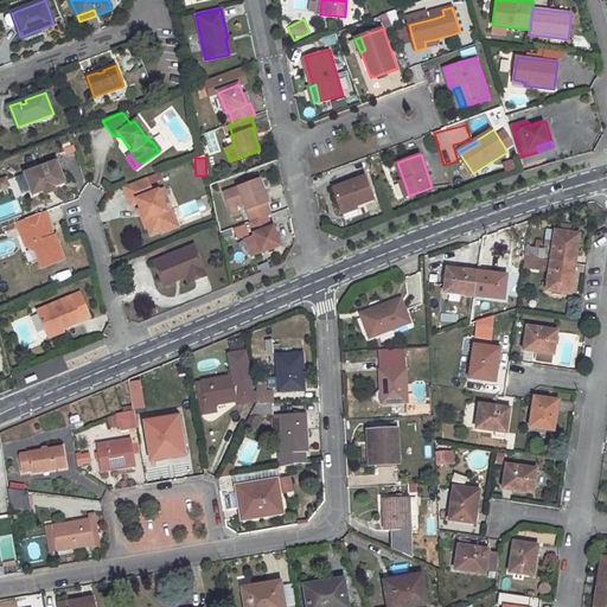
[(51,189),(53,187),(64,184),(64,183),(56,161),(24,173),(31,195),(42,191),(45,190),(44,187),(50,185),(51,189)]
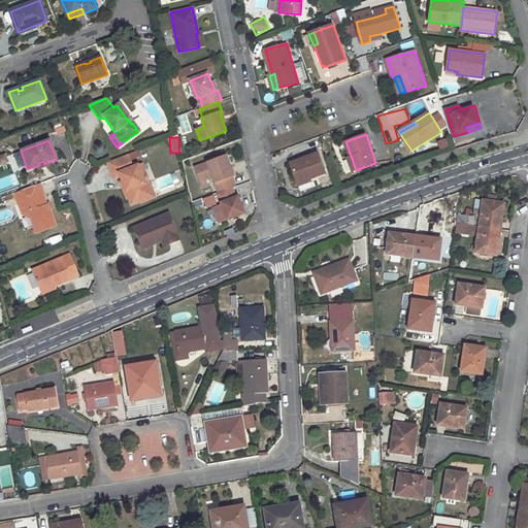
[(319,153),(290,163),(297,183),(326,173),(319,153)]
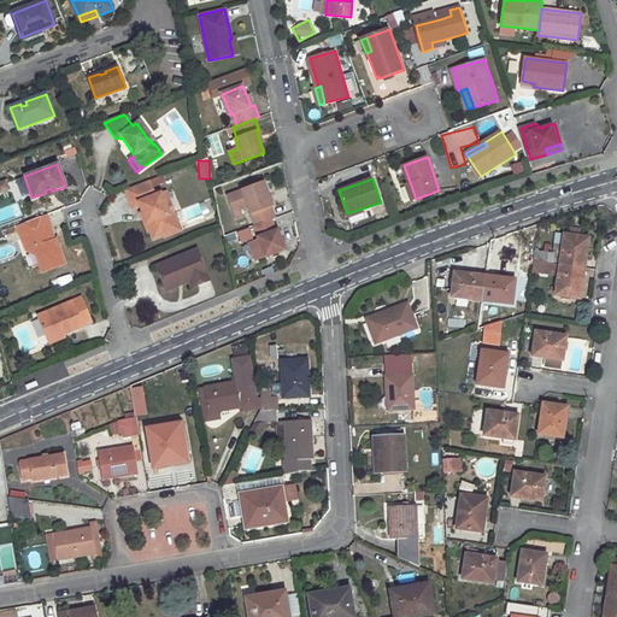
[(168,215),(164,204),(166,203),(162,193),(154,195),(148,181),(124,191),(131,210),(139,207),(141,213),(148,233),(152,240),(163,235),(162,234),(174,229),(177,227),(172,213),(168,215)]
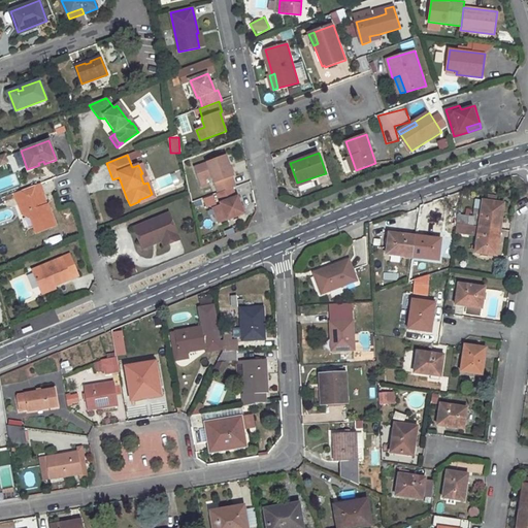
[(232,188),(234,187),(231,177),(233,176),(226,156),(195,167),(201,188),(207,186),(205,179),(212,177),(218,193),(232,188)]
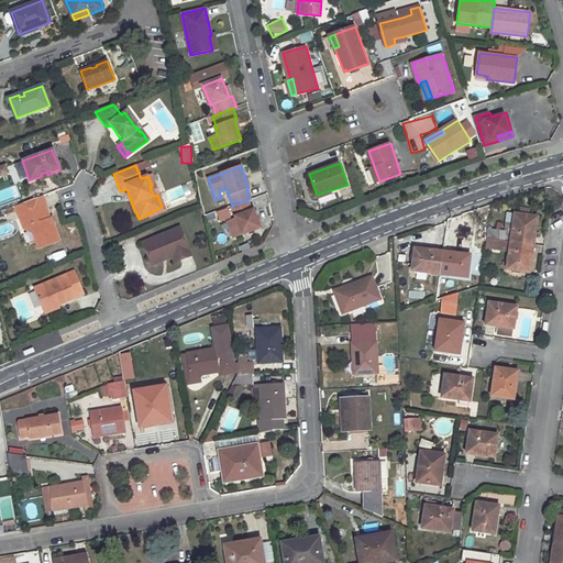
[(41,181),(51,177),(50,174),(47,175),(46,172),(41,174),(42,176),(39,177),(41,181)]
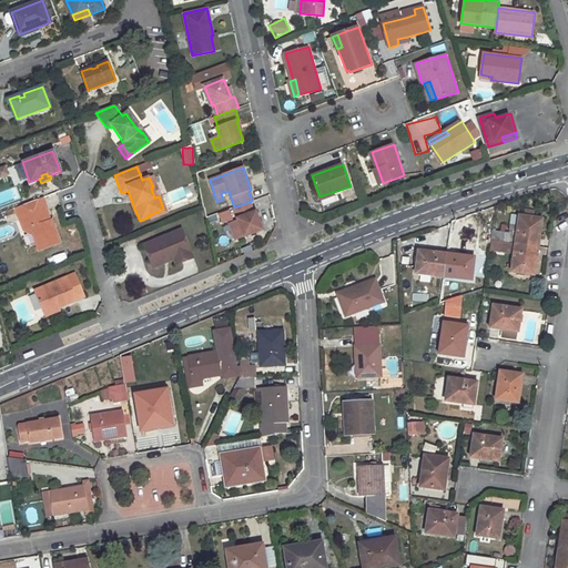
[(16,188),(0,192),(0,205),(19,199),(16,188)]
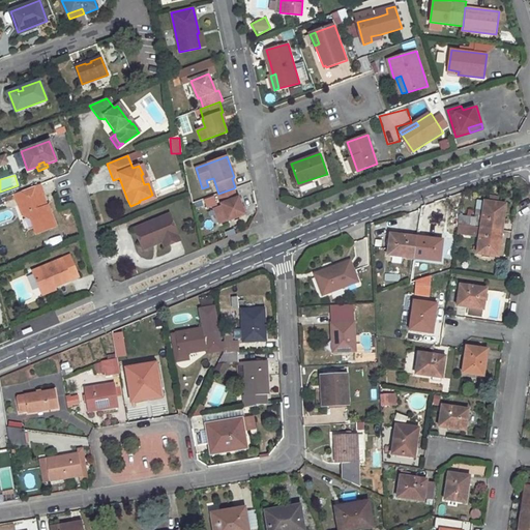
[(127,200),(121,183),(119,183),(125,200),(127,200)]
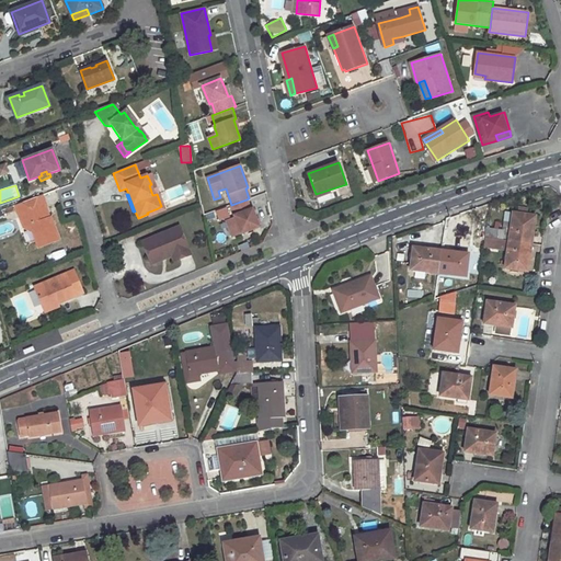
[(41,196),(14,206),(23,229),(30,227),(38,249),(58,241),(52,222),(45,226),(43,221),(45,220),(41,209),(45,207),(41,196)]
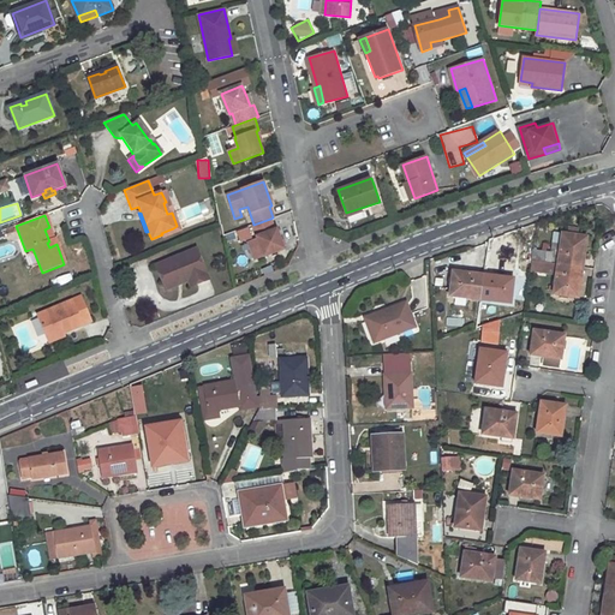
[(254,225),(251,226),(256,239),(262,257),(282,250),(276,230),(274,231),(270,219),(254,225)]
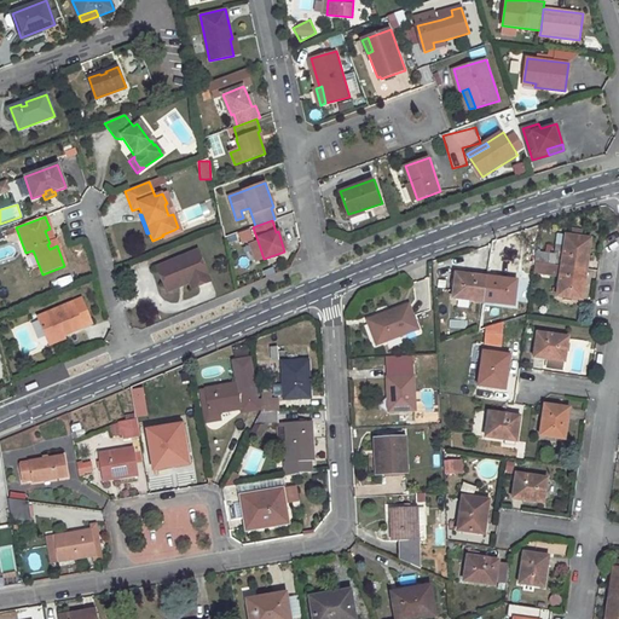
[(163,238),(180,232),(178,227),(174,230),(162,235),(163,236),(163,238)]
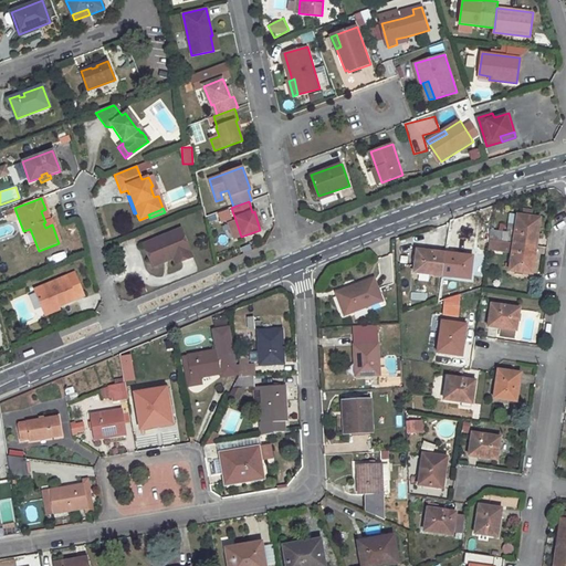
[(217,213),(220,221),(230,217),(227,210),(217,213)]
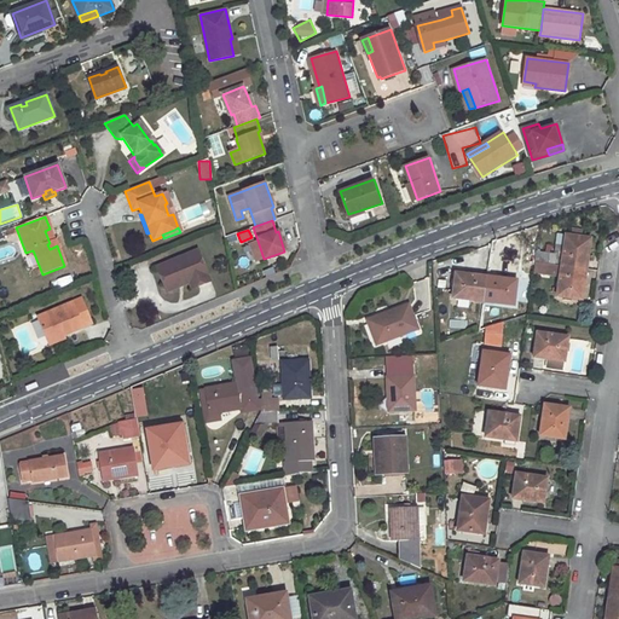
[(566,236),(561,266),(584,270),(586,258),(588,259),(590,239),(566,236)]
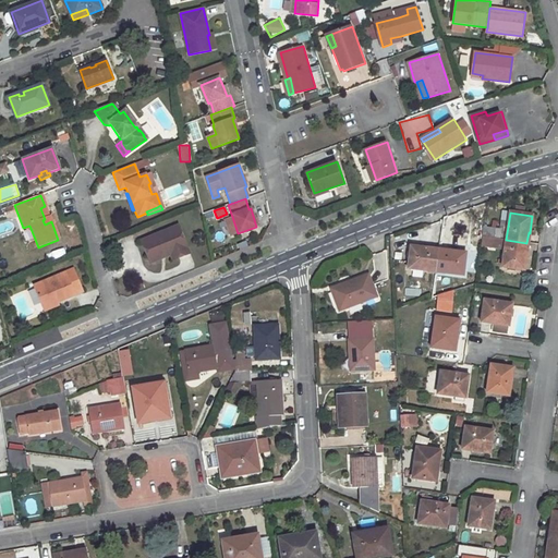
[(223,219),(229,237),(238,233),(232,217),(223,219)]
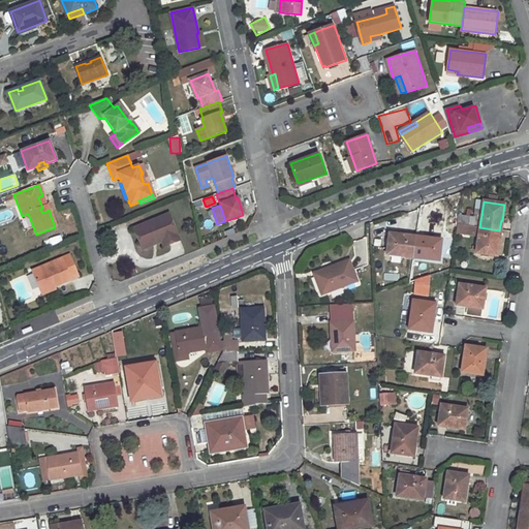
[(170,214),(134,228),(141,246),(160,239),(161,242),(163,247),(179,241),(181,240),(170,214)]
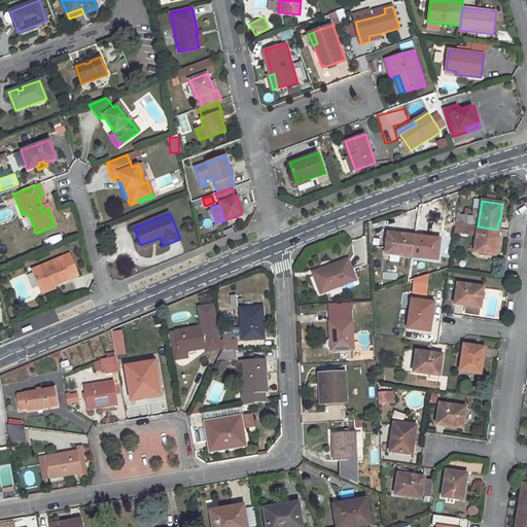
[(456,215),(455,222),(468,224),(469,217),(456,215)]
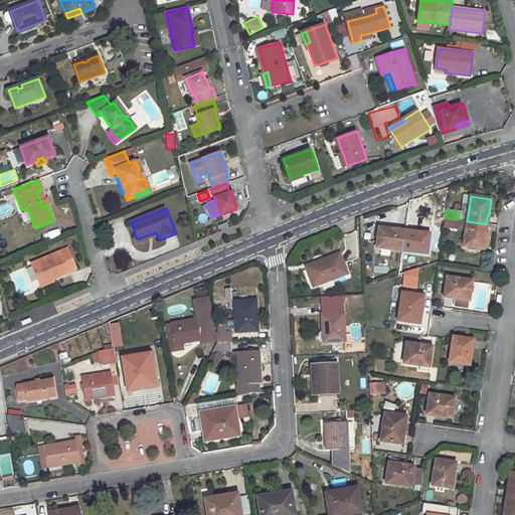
[(467,221),(463,247),(484,249),(486,233),(485,233),(486,224),(467,221)]
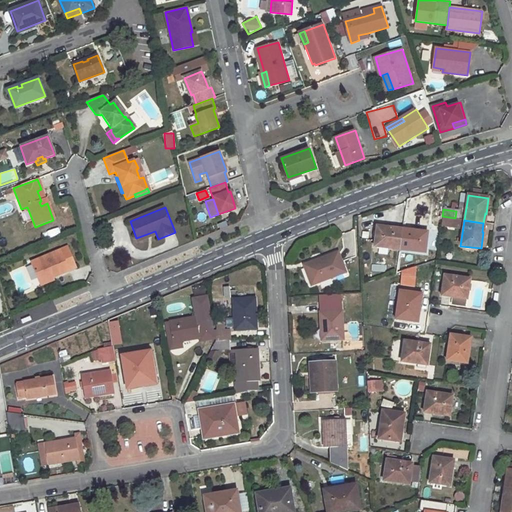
[(377,227),(375,246),(390,249),(390,247),(400,248),(402,229),(377,227)]
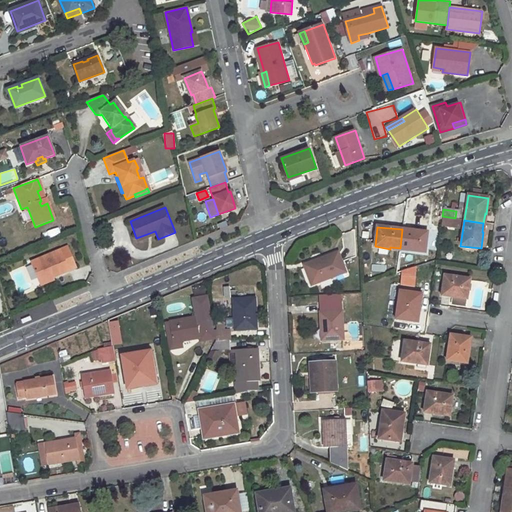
[(402,229),(400,248),(409,249),(409,251),(425,253),(428,232),(402,229)]
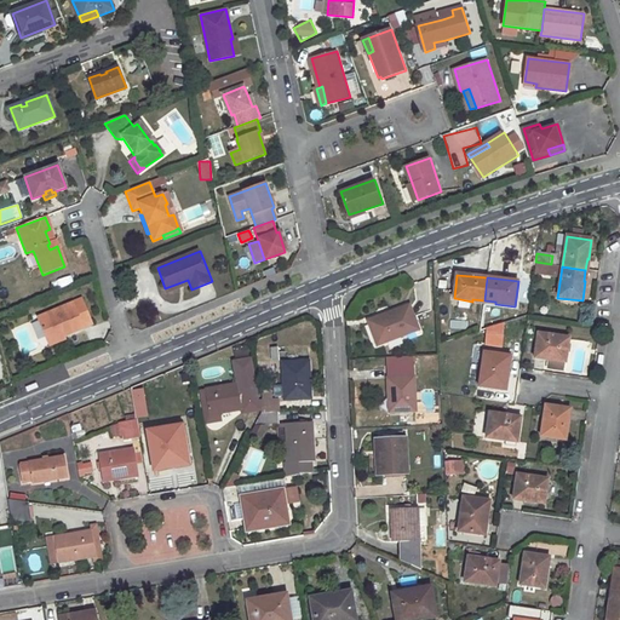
[(188,280),(165,288),(167,292),(189,283),(188,280)]
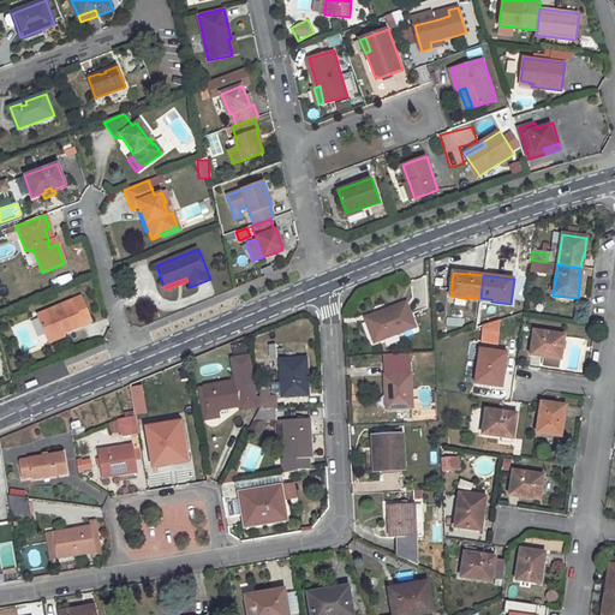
[(81,297),(37,315),(47,338),(61,330),(61,333),(90,321),(81,297)]
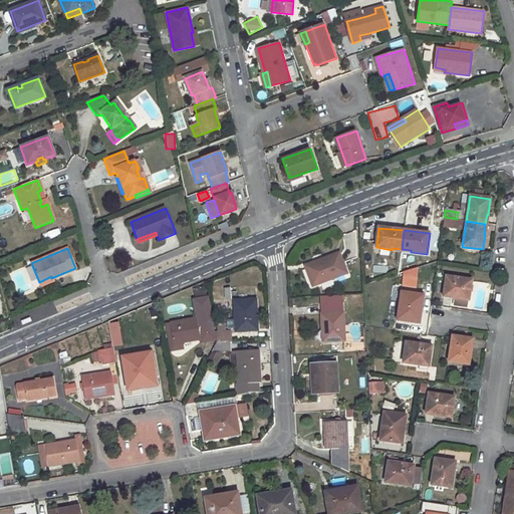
[(338,253),(304,266),(312,286),(346,273),(338,253)]
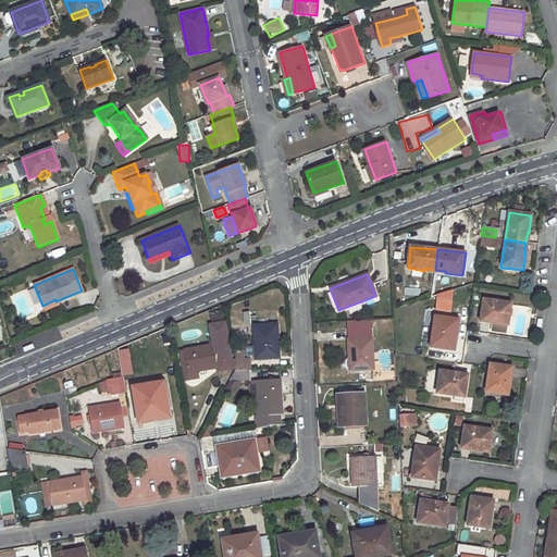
[(56,301),(56,299),(42,306),(44,310),(57,304),(56,301)]
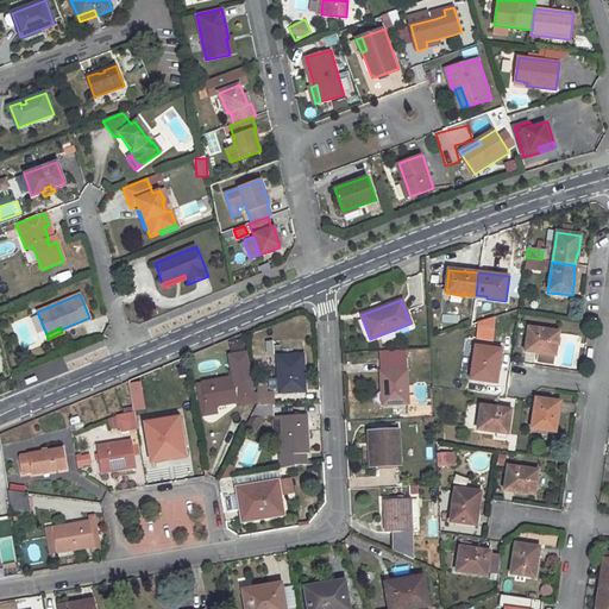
[(528,327),(526,350),(537,351),(537,353),(538,353),(556,357),(559,332),(528,327)]
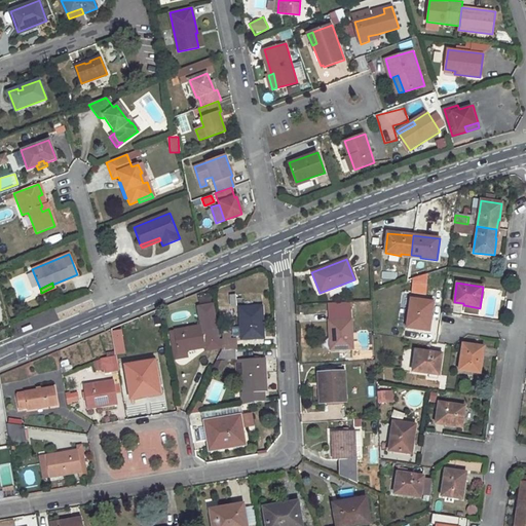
[(411,299),(407,328),(427,331),(428,321),(430,321),(434,302),(411,299)]
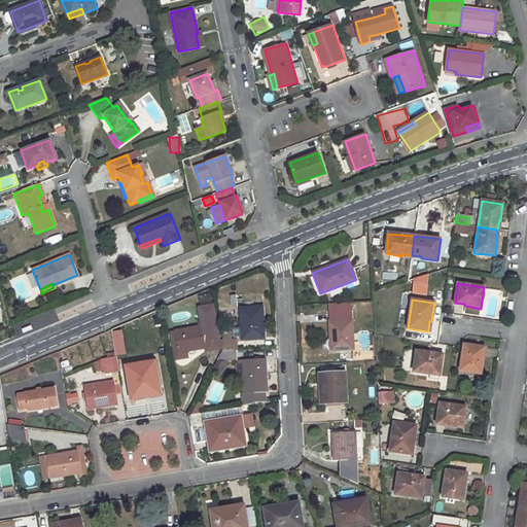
[(350,304),(328,305),(329,312),(351,311),(350,304)]
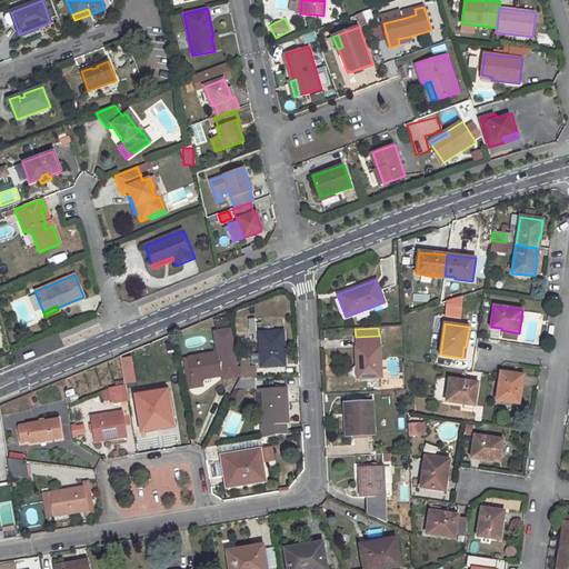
[(239,377),(231,329),(213,331),(218,353),(188,358),(188,359),(189,363),(185,365),(187,376),(191,376),(192,382),(201,380),(221,377),(222,380),(239,377)]
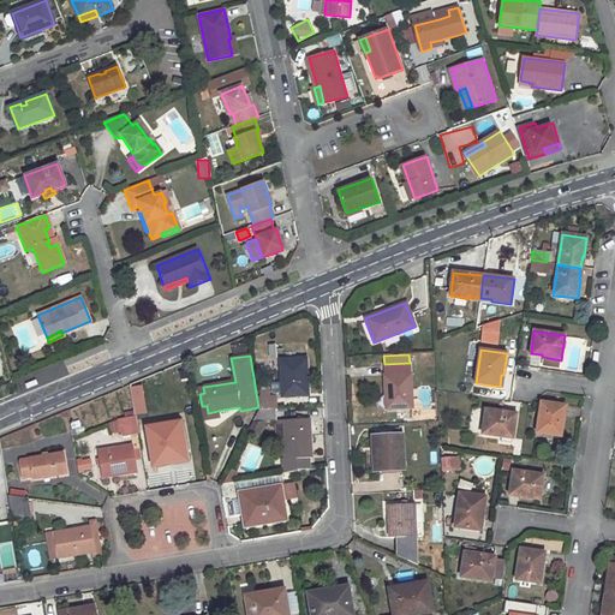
[(561,360),(543,357),(542,365),(560,368),(561,360)]
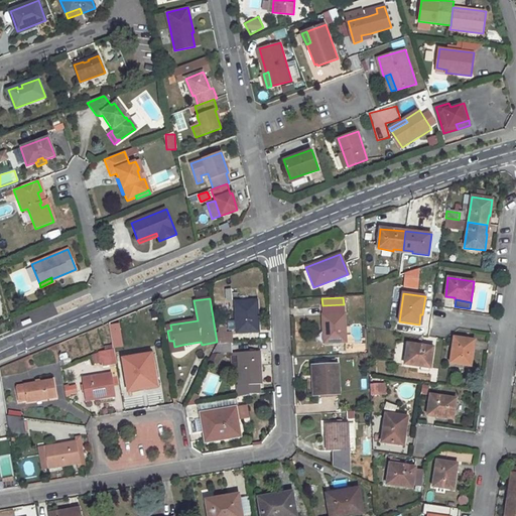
[(257,301),(236,302),(237,320),(228,321),(229,331),(237,331),(237,333),(258,332),(257,301)]
